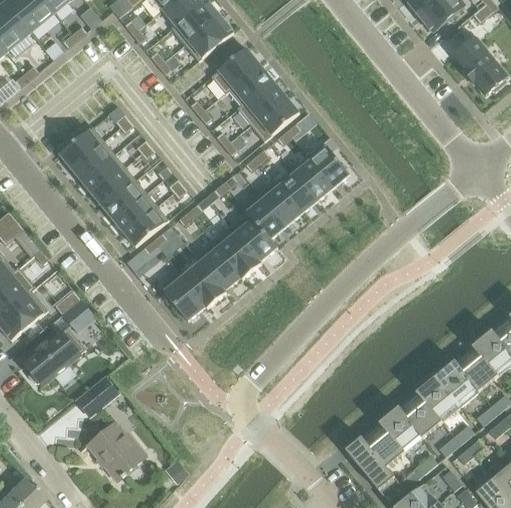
[(5,0),(0,3),(0,43),(6,52),(30,32),(5,0)]
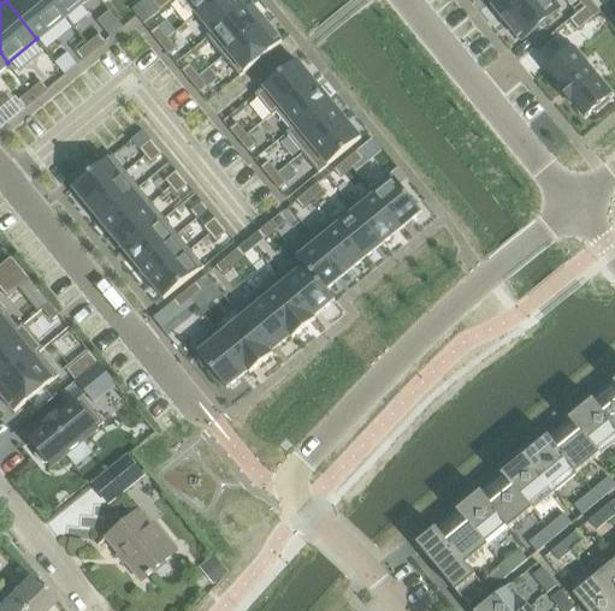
[(6,0),(36,39),(65,15),(53,0),(6,0)]
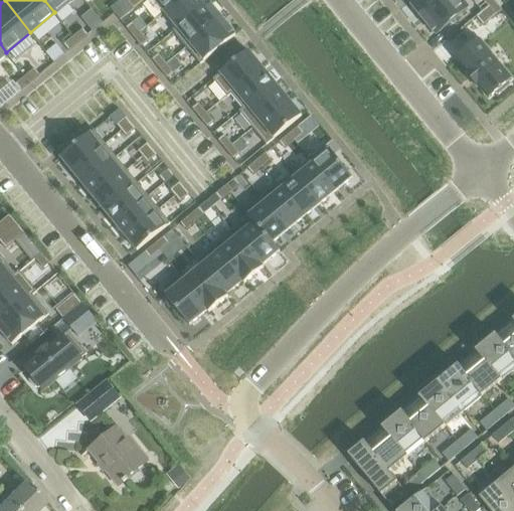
[(44,0),(54,12),(69,0),(44,0)]
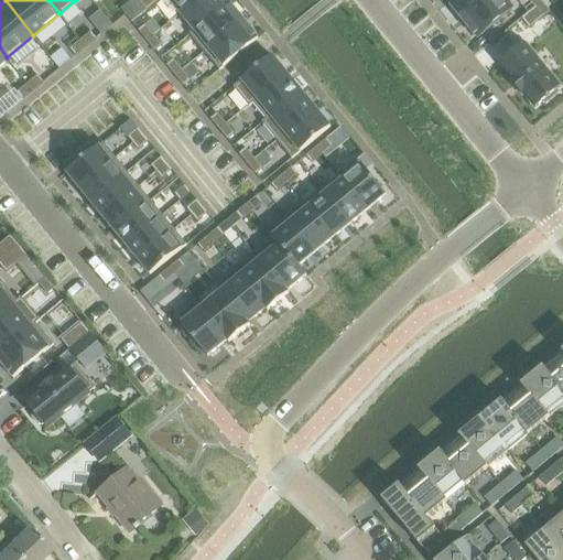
[(170,0),(179,11),(192,0),(170,0)]
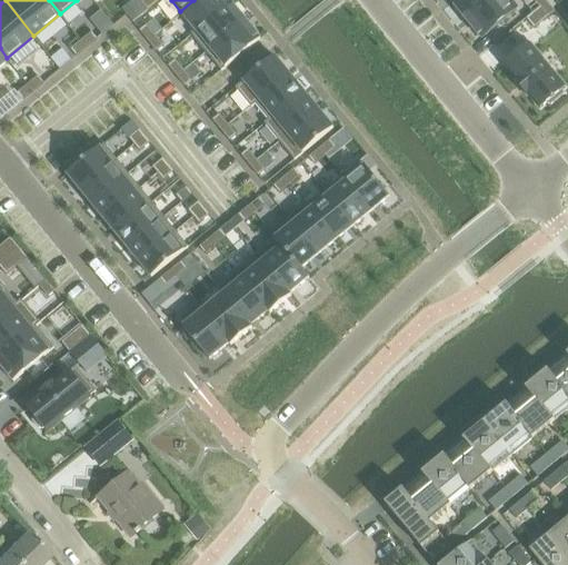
[(193,0),(180,11),(195,28),(230,0),(193,0)]
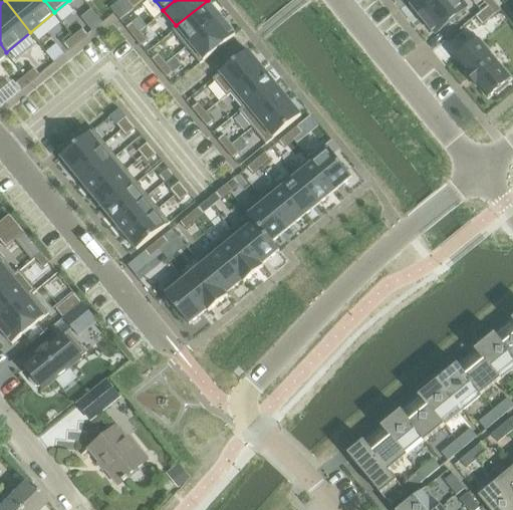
[(176,25),(172,28),(185,44),(221,16),(208,0),(176,25)]
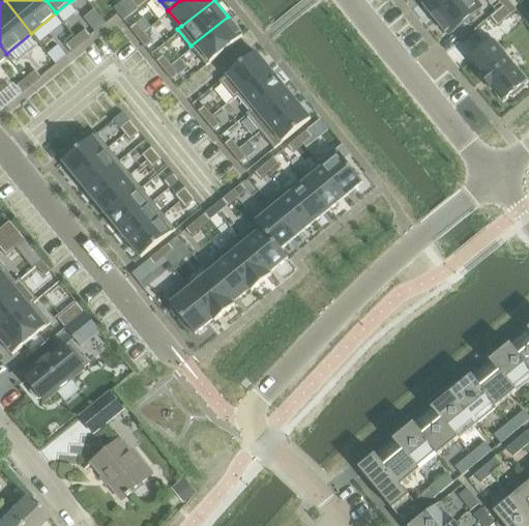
[(420,0),(433,16),(451,0),(420,0)]
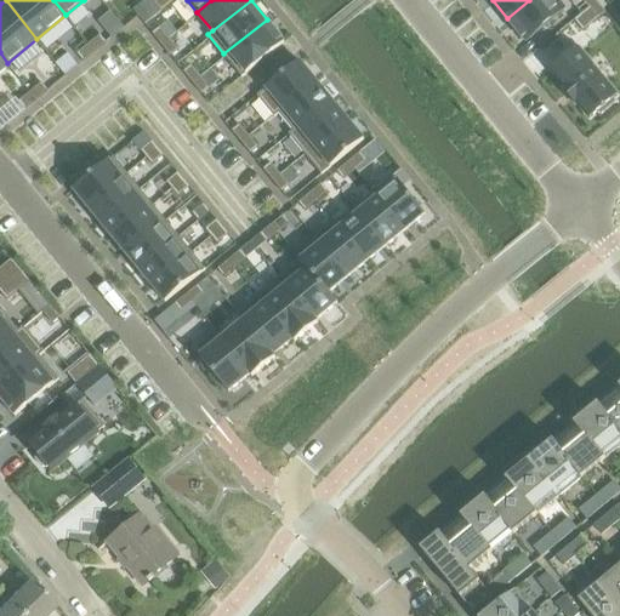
[(529,0),(507,18),(524,39),(562,7),(556,0),(529,0)]
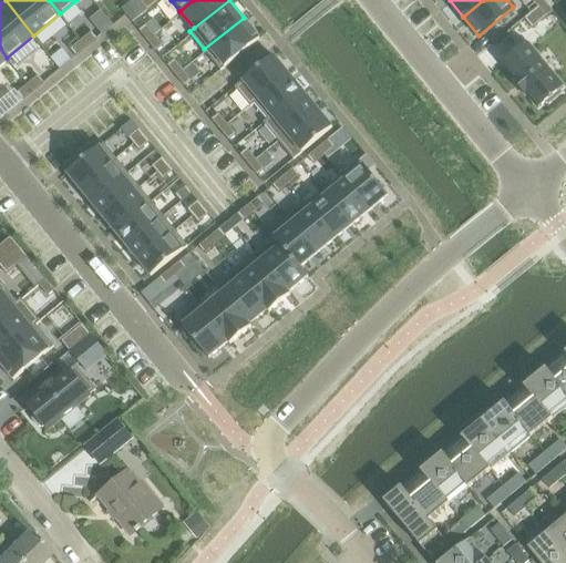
[(537,3),(523,16),(532,26),(552,9),(545,0),(543,0),(537,4),(537,3)]
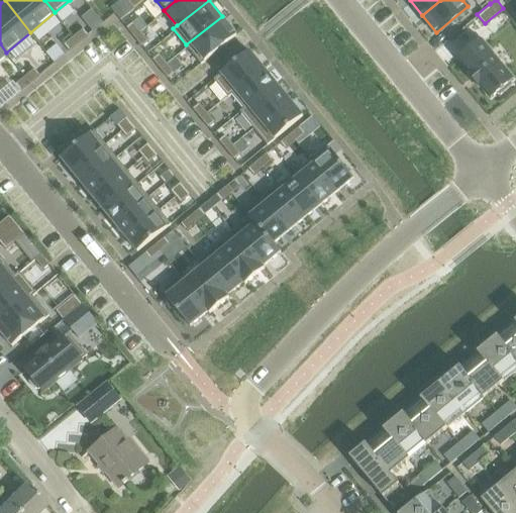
[(103,20),(91,7),(81,15),(92,29),(103,20)]
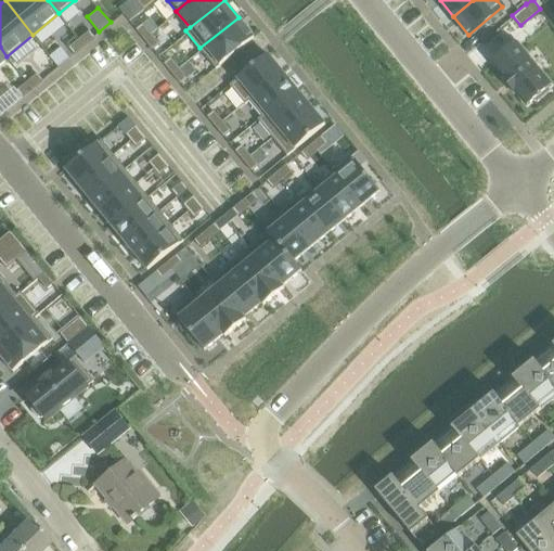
[(239,17),(200,48),(215,66),(229,55),(253,35),(239,17)]
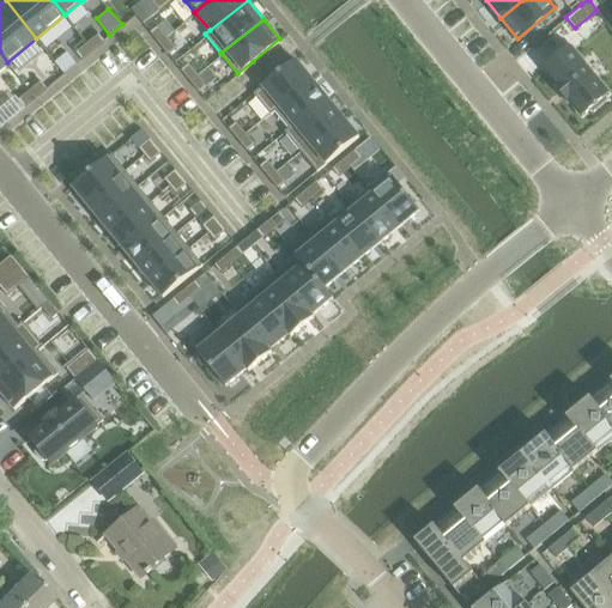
[(157,24),(150,30),(158,41),(167,35),(157,24)]
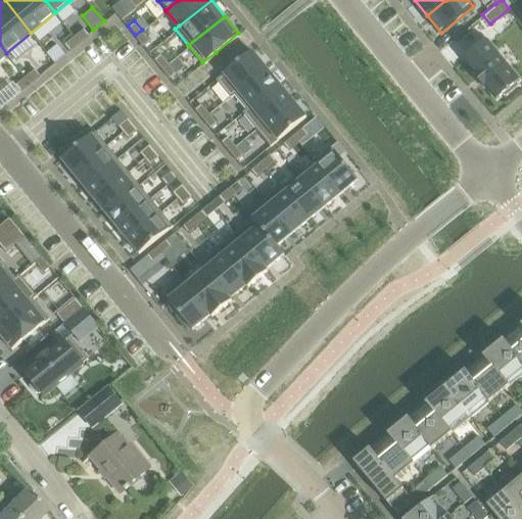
[(84,27),(74,35),(79,41),(89,33),(84,27)]
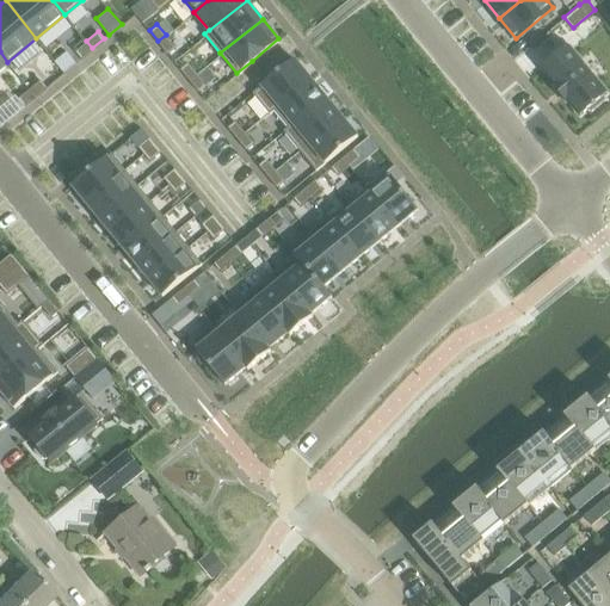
[(166,35),(158,41),(162,47),(167,53),(174,47),(166,35)]
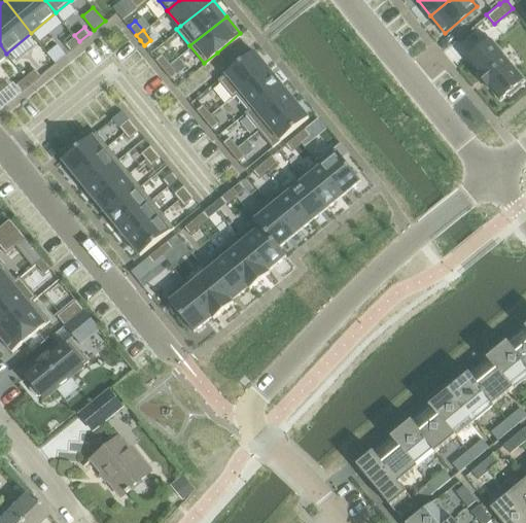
[(74,35),(65,43),(70,49),(79,41),(74,35)]
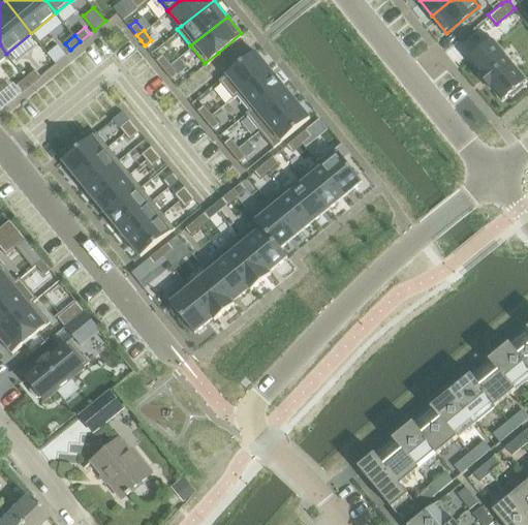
[(492,39),(469,58),(479,71),(478,72),(489,85),(491,84),(501,97),(508,91),(511,94),(524,84),(521,81),(524,79),(492,39)]
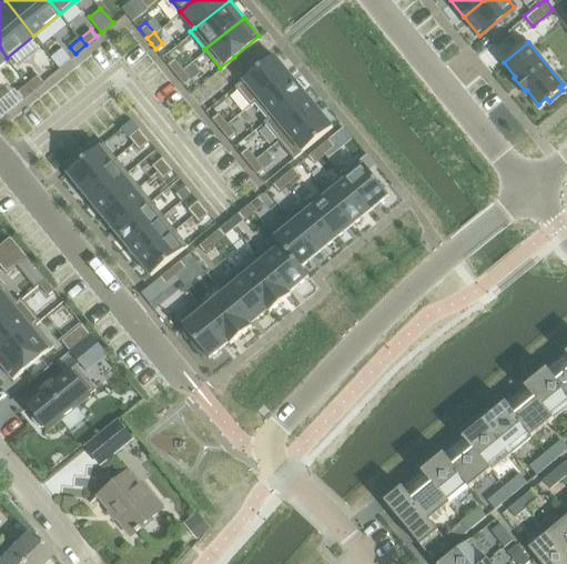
[(50,56),(58,66),(69,56),(61,46),(50,56)]
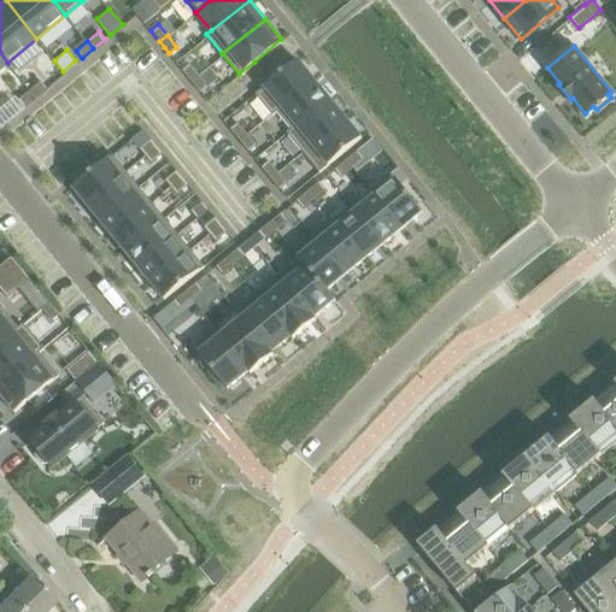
[(259,88),(254,92),(271,113),(276,110),(275,109),(312,77),(297,58),(263,84),(259,88)]
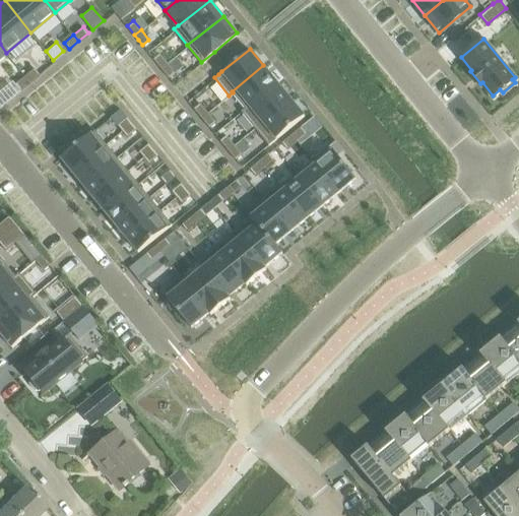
[(166,50),(160,54),(166,61),(171,57),(166,50)]
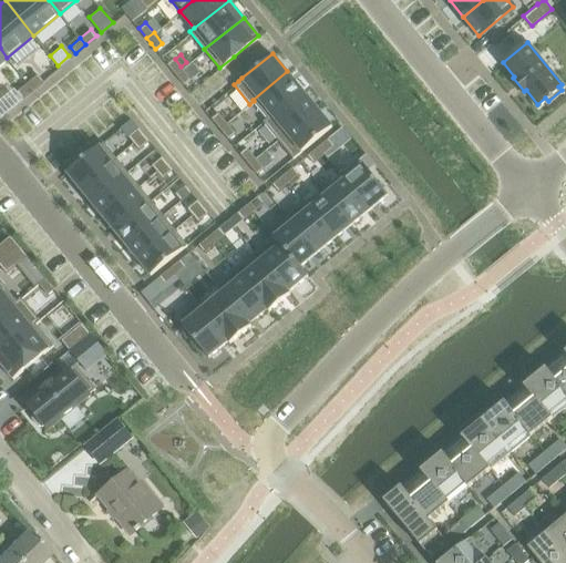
[(173,57),(166,62),(175,73),(182,68),(181,67),(175,59),(173,57)]
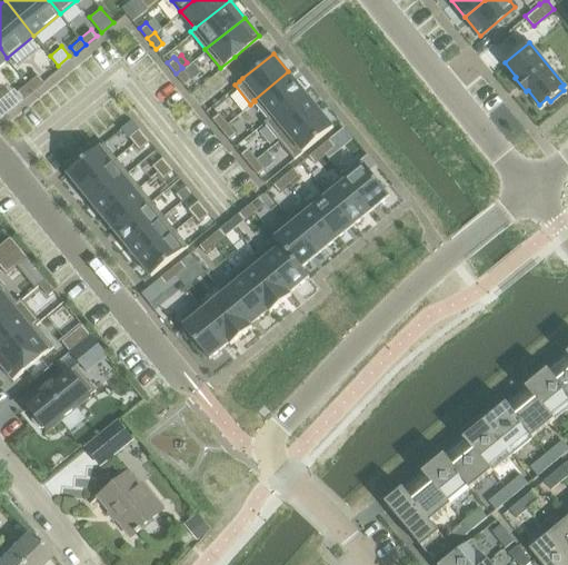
[(182,68),(176,73),(185,83),(191,79),(182,68)]
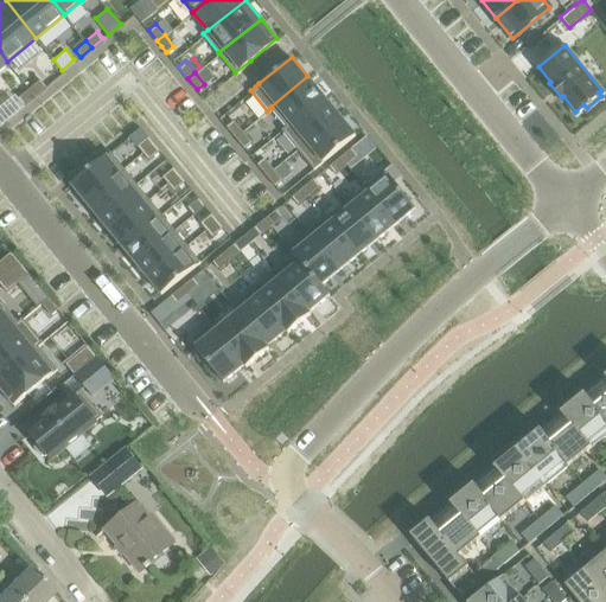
[(307,76),(270,107),(272,108),(285,125),(286,126),(323,95),(307,76)]
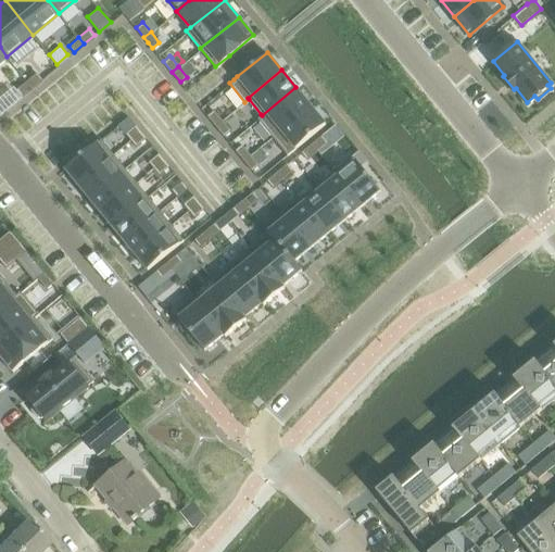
[(36,72),(26,79),(32,86),(41,78),(36,72)]
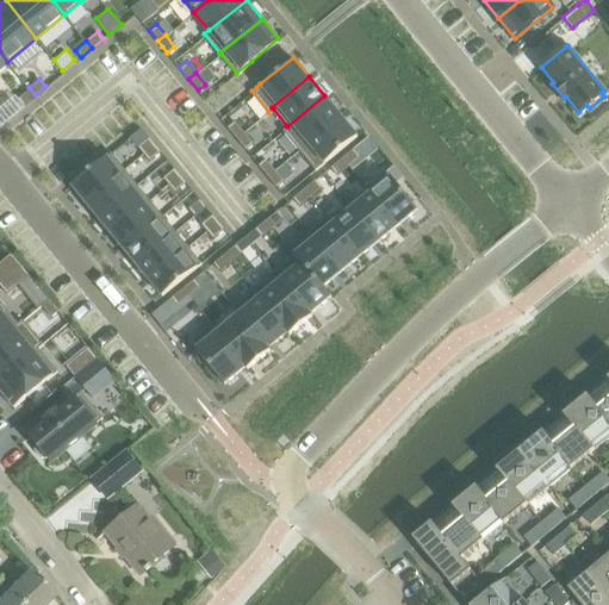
[(29,87),(17,97),(23,104),(35,94),(29,87)]
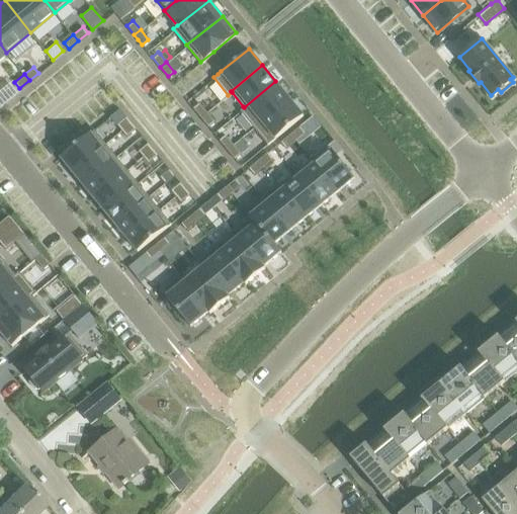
[(243,106),(240,109),(253,126),(288,97),(275,81),(244,107),(243,106)]
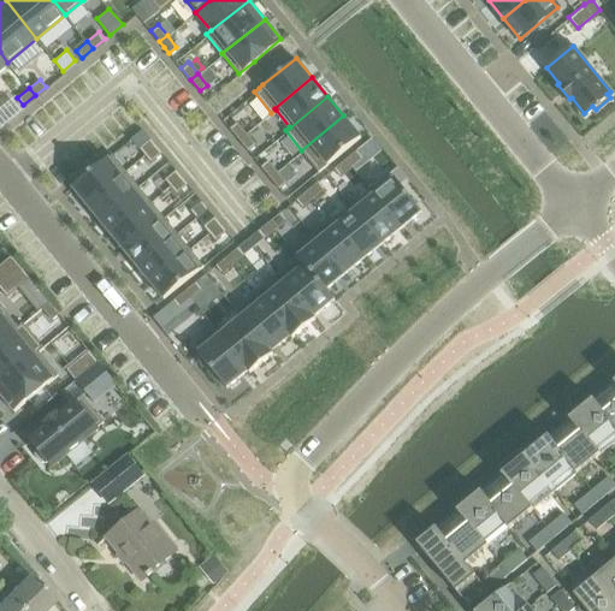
[(343,116),(301,150),(318,170),(360,135),(343,116)]
